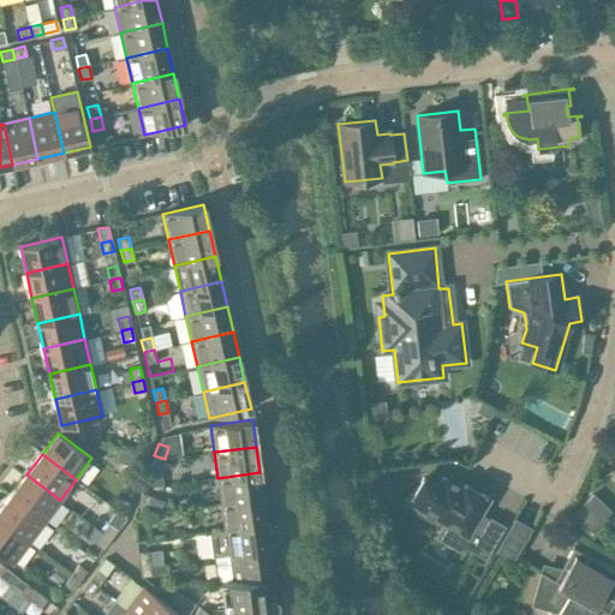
[(160,470),(165,459),(154,455),(150,466),(160,470)]
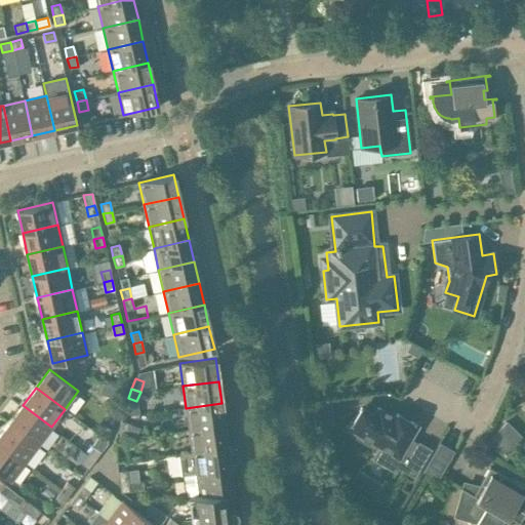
[(225,425),(221,403),(186,408),(189,430),(225,425)]
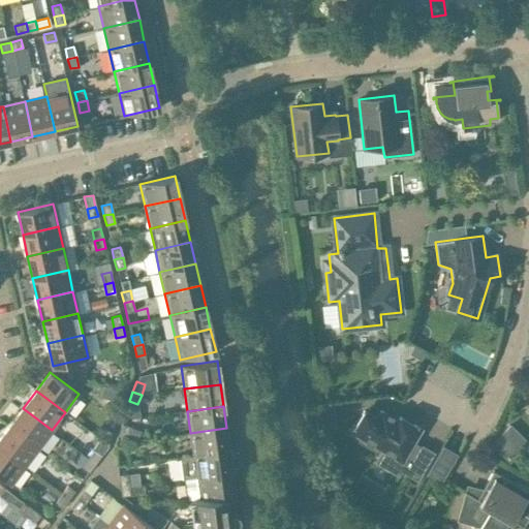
[(333,406),(320,408),(323,429),(336,427),(333,406)]
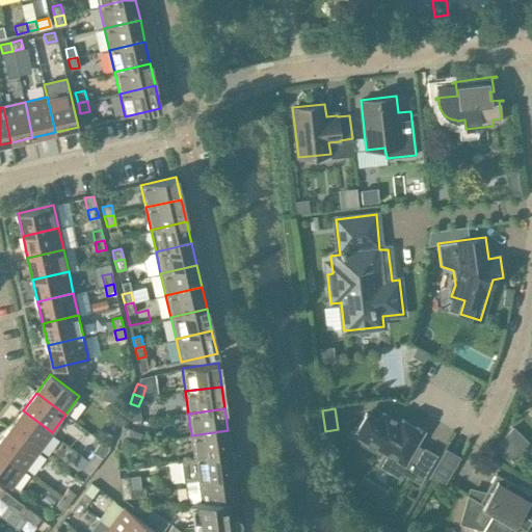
[(52,432),(23,410),(9,428),(38,451),(52,432)]
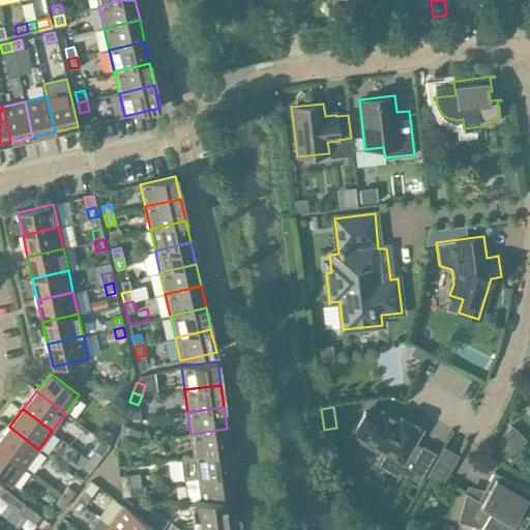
[(405,419),(401,416),(398,421),(381,411),(377,418),(364,411),(352,433),(361,438),(359,442),(376,451),(378,447),(405,464),(401,471),(418,481),(435,453),(422,446),(422,447),(414,443),(421,430),(406,419),(407,417),(406,417),(405,419)]
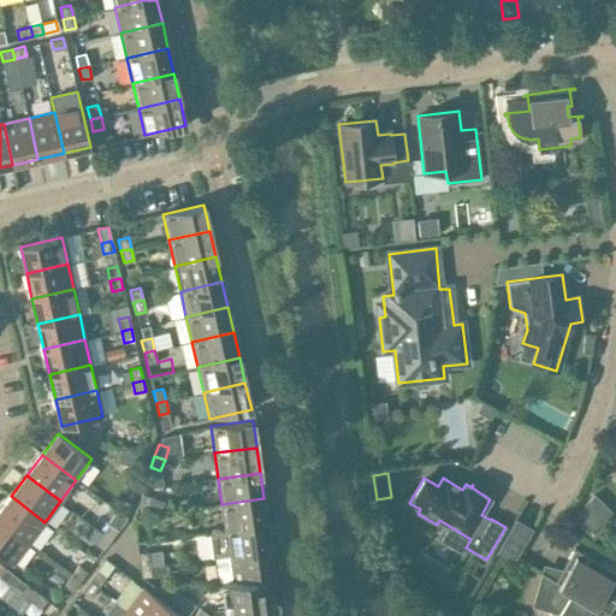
[(147,508),(150,497),(141,493),(137,505),(147,508)]
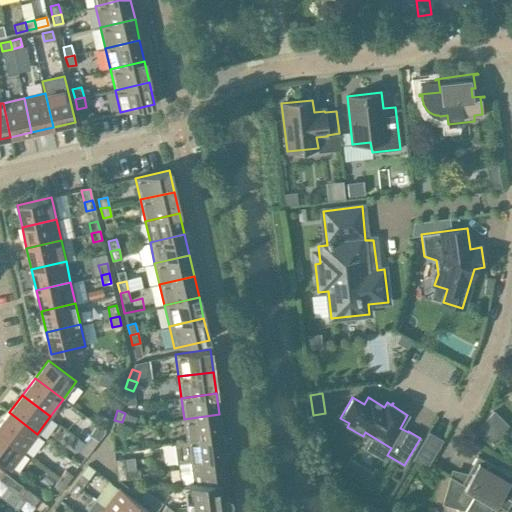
[(37,434),(9,412),(0,423),(0,433),(24,451),(37,434)]
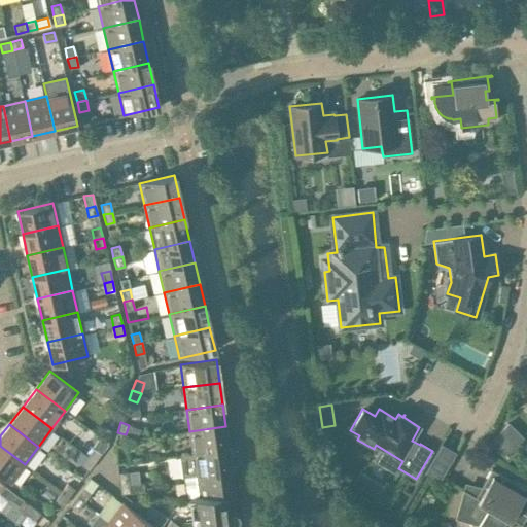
[(229,449),(225,426),(189,431),(192,454),(229,449)]
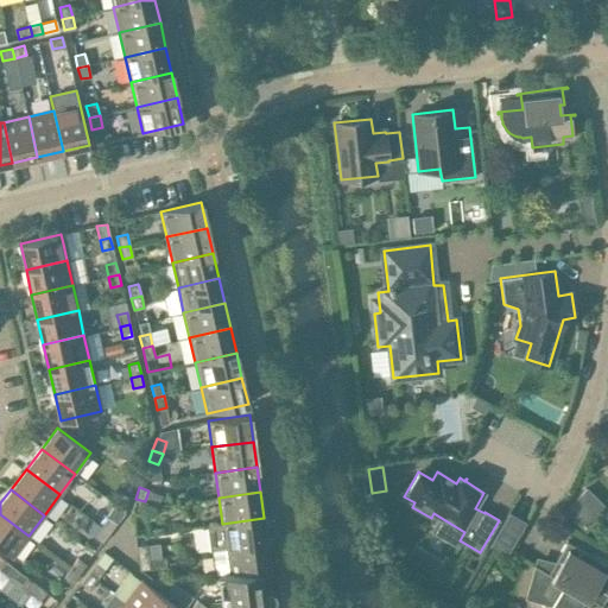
[(125,507),(128,496),(119,493),(115,505),(125,507)]
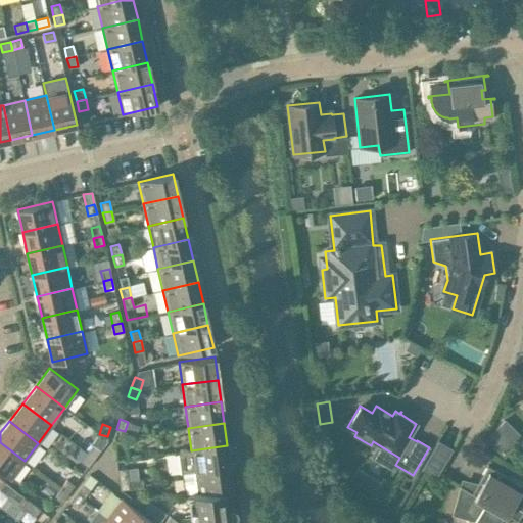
[(122,441),(125,431),(116,429),(113,438),(122,441)]
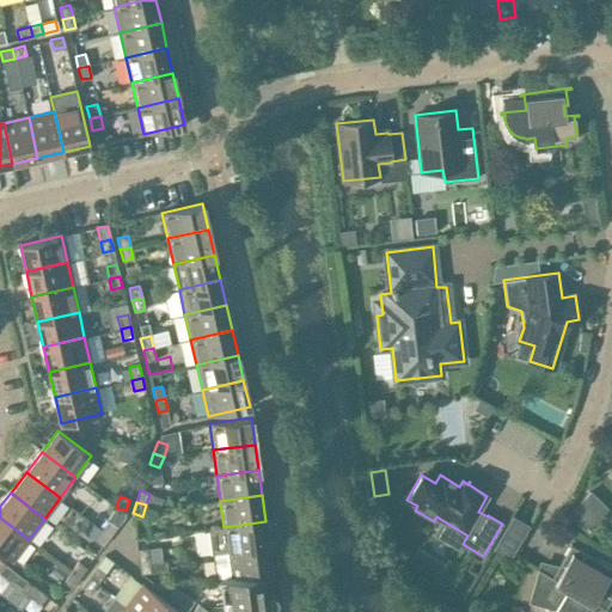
[(124,516),(126,510),(116,508),(106,519),(109,520),(117,526),(124,516)]
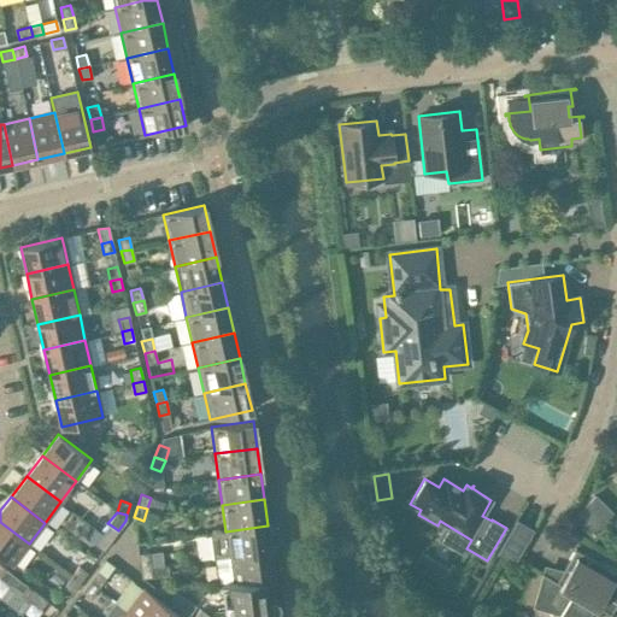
[(519,517),(500,552),(518,562),(538,528),(519,517)]
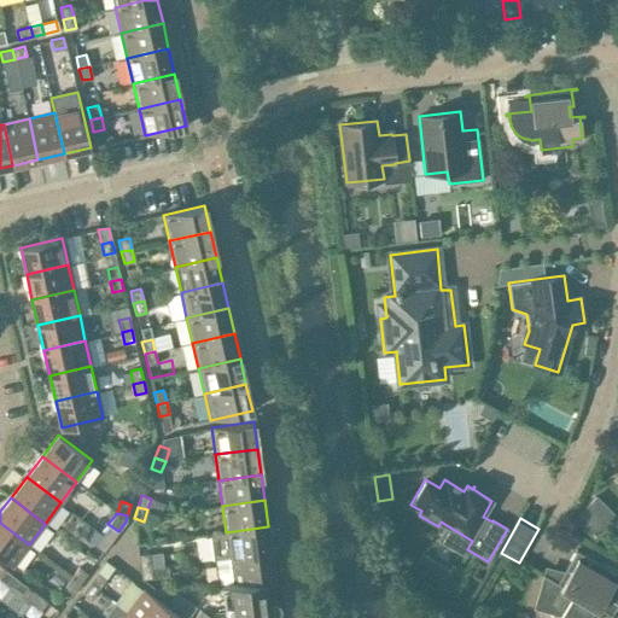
[(29,544),(0,523),(0,557),(12,566),(29,544)]
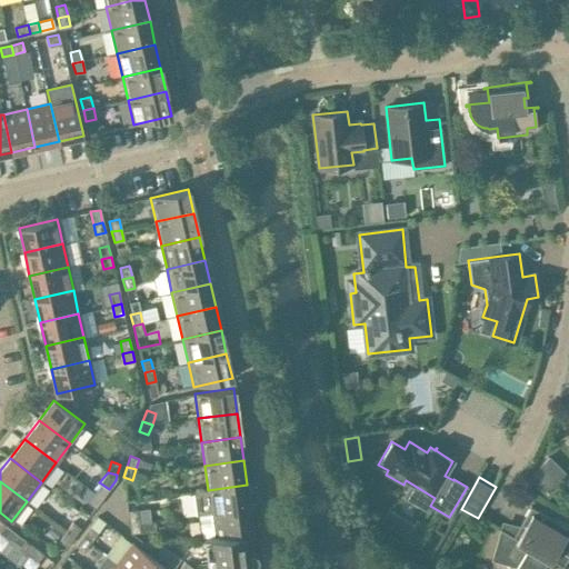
[(102,497),(109,489),(101,483),(95,491),(102,497)]
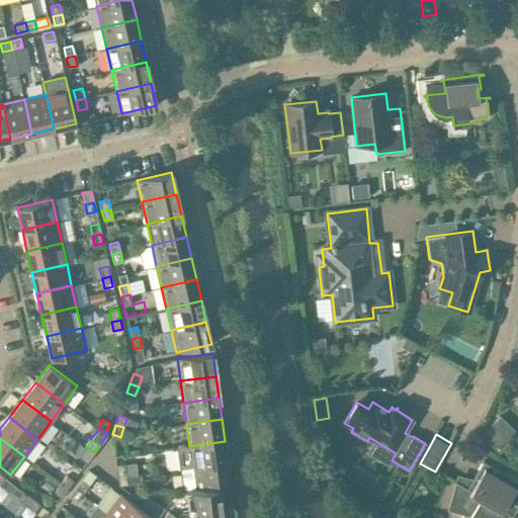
[(228,462),(225,441),(189,446),(175,448),(178,469),(180,469),(192,467),(228,462)]
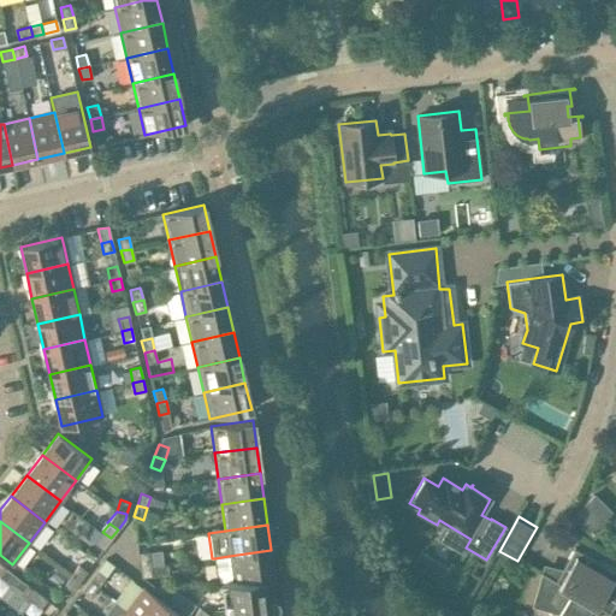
[(102,549),(111,538),(102,532),(94,543),(102,549)]
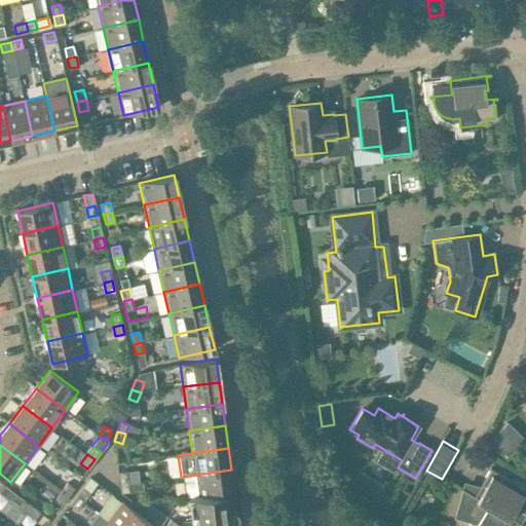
[(506,525),(510,518),(523,525),(524,524),(520,522),(525,512),(525,494),(525,495),(525,493),(525,488),(486,465),(485,466),(489,468),(475,495),(461,488),(460,489),(463,491),(456,516),(478,522),(475,525),(506,525)]
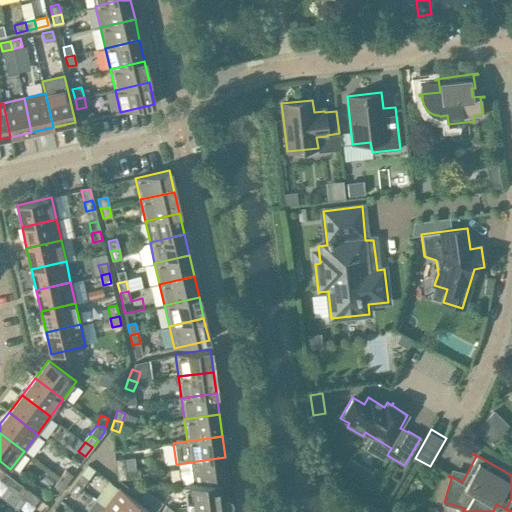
[(228,479),(225,457),(190,462),(178,464),(181,484),(183,484),(193,483),(193,484),(218,480),(218,481),(228,479)]
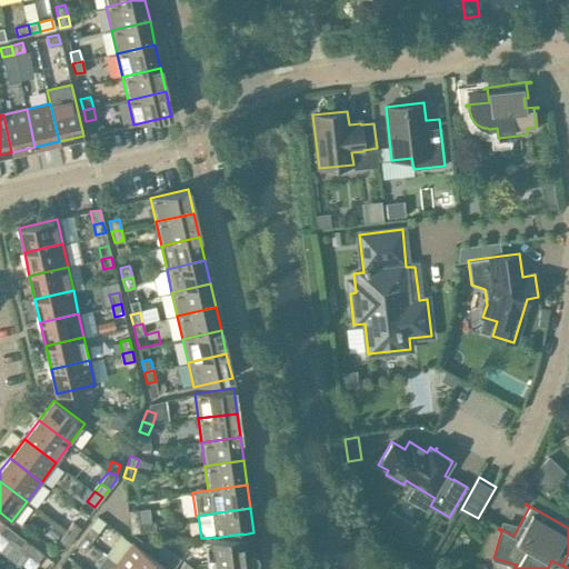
[(138,521),(137,509),(127,511),(129,522),(138,521)]
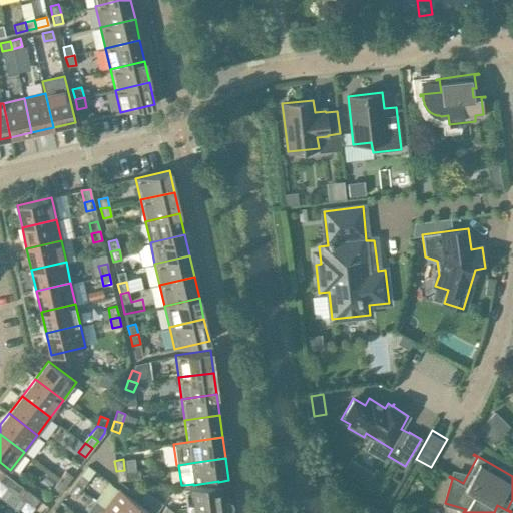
[(125,480),(124,470),(116,471),(117,481),(125,480)]
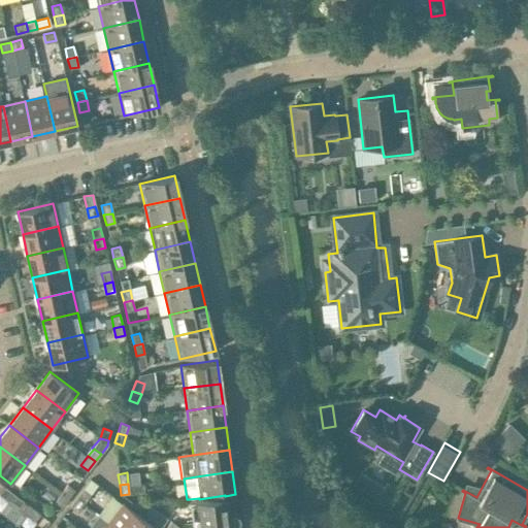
[(67,498),(74,490),(67,485),(61,493),(67,498)]
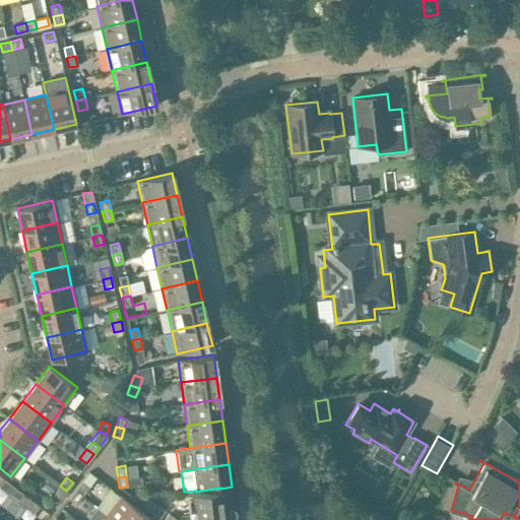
[(88,488),(81,482),(75,490),(82,495),(88,488)]
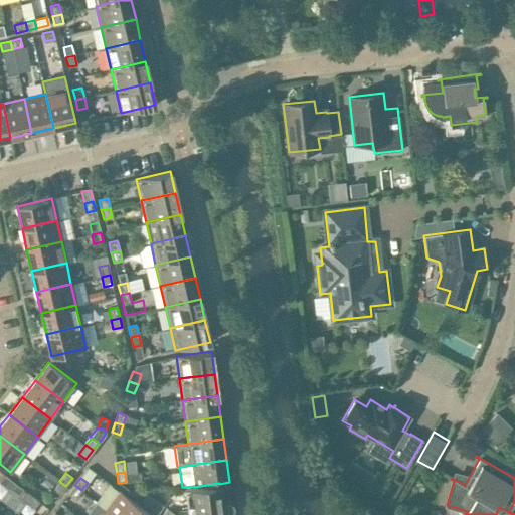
[(59,494),(65,486),(59,481),(52,489),(59,494)]
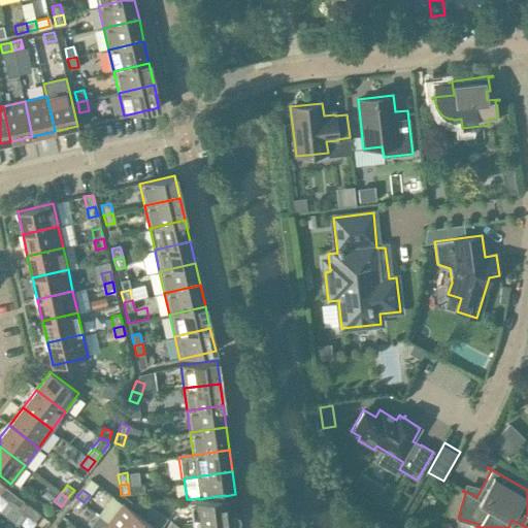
[(226,496),(225,496),(225,495),(199,499),(199,498),(189,499),(192,527),(229,527),(229,523),(228,512),(226,496)]
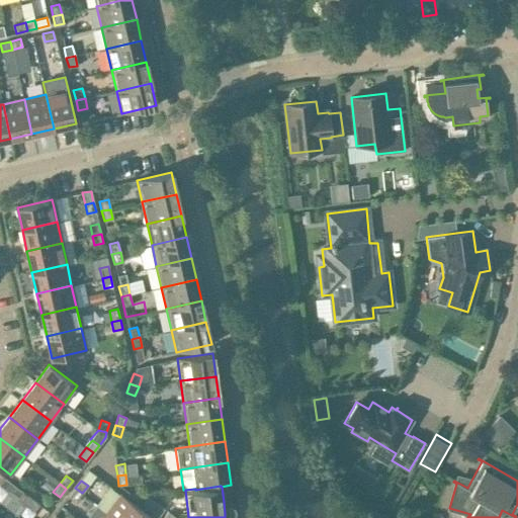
[(75,502),(82,493),(75,488),(69,497),(75,502)]
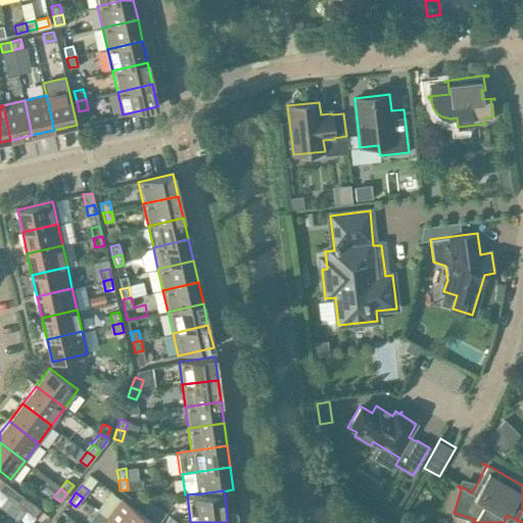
[(32,503),(22,496),(17,504),(26,510),(32,503)]
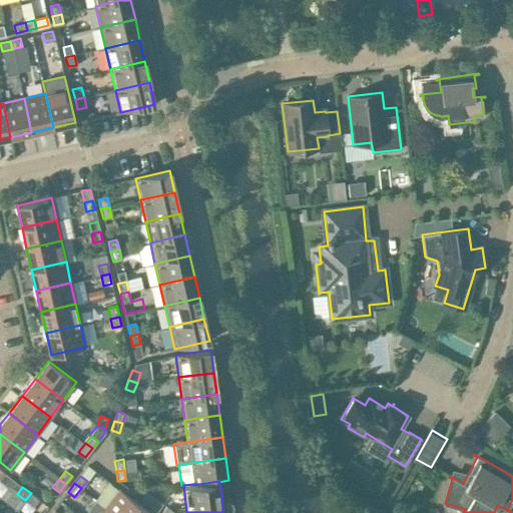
[(146,512),(148,511),(119,490),(106,507),(113,512),(146,512)]
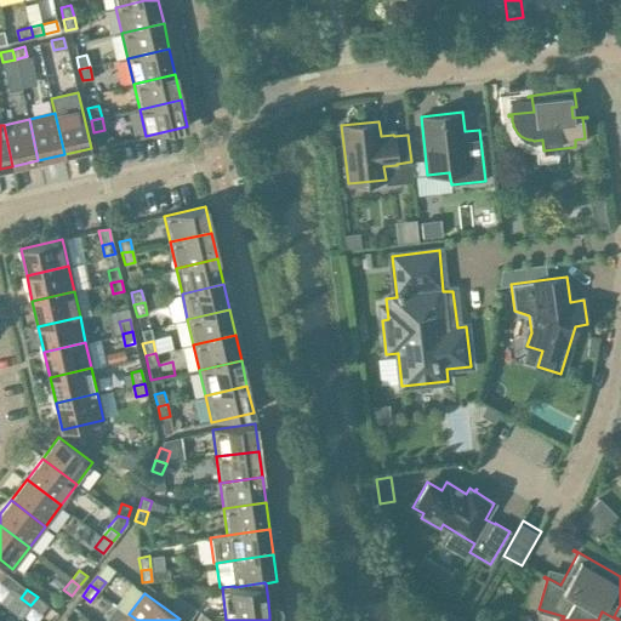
[(181,610),(187,603),(177,594),(171,603),(181,610)]
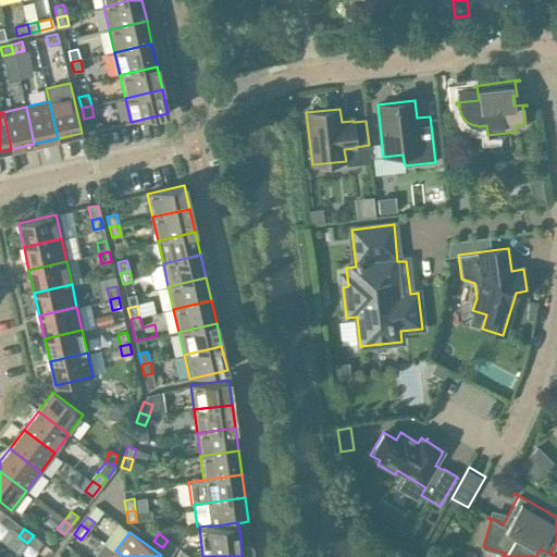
[(36,549),(41,542),(34,535),(27,543),(36,549)]
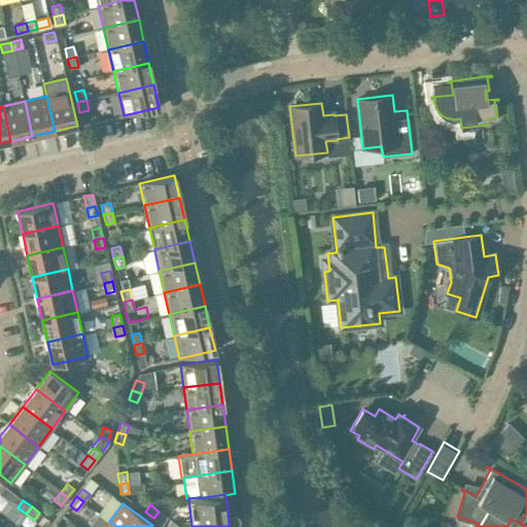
[(233,510),(227,511),(229,522),(235,521),(237,520),(238,519),(238,517),(238,516),(238,515),(237,513),(237,512),(236,511),(235,511),(233,510)]
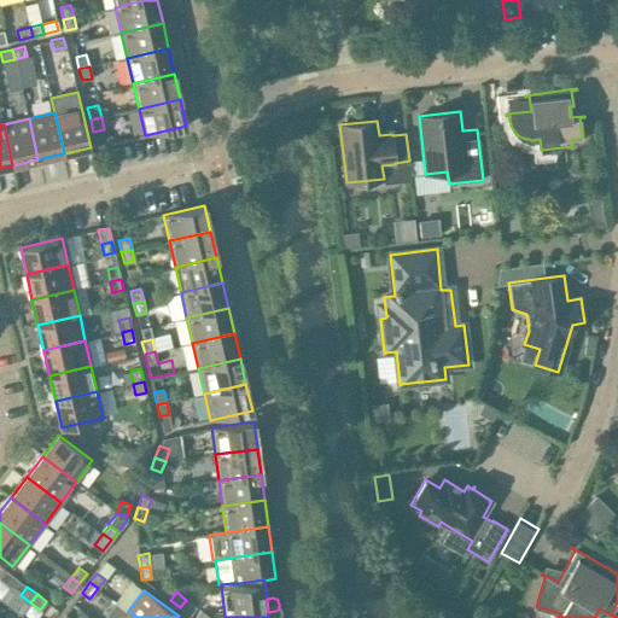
[(196,607),(186,600),(180,607),(190,614),(196,607)]
